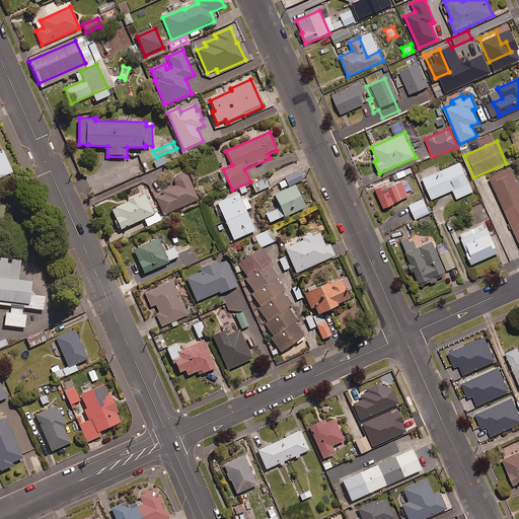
[(4,150),(0,151),(0,177),(13,171),(4,150)]
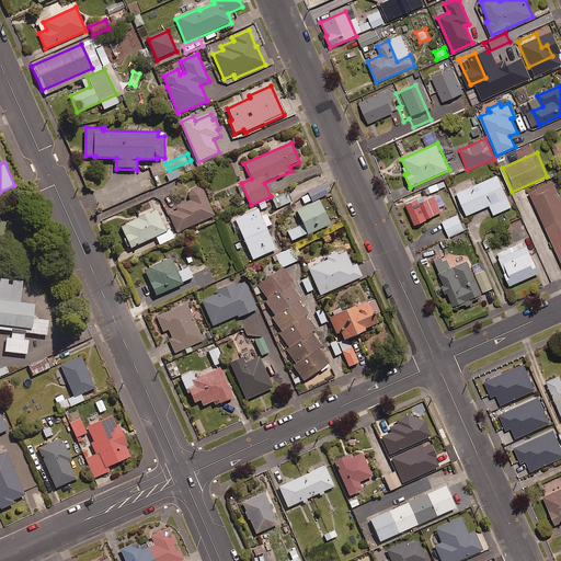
[(190,164),(167,175),(170,182),(193,171),(190,164)]
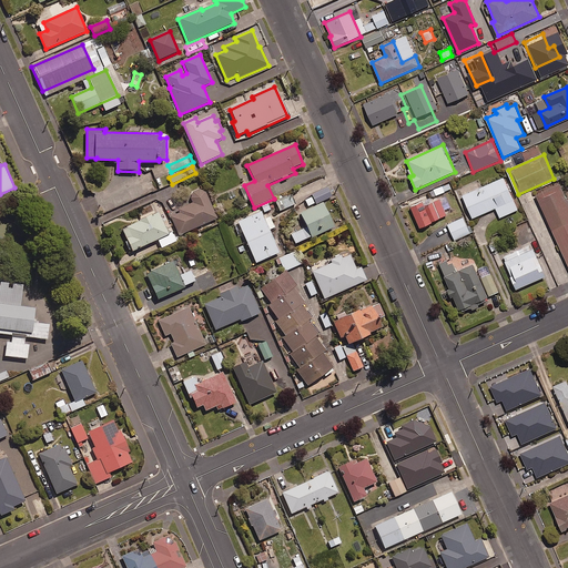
[(504,178),(463,196),(473,220),(496,209),(500,219),(518,211),(504,178)]
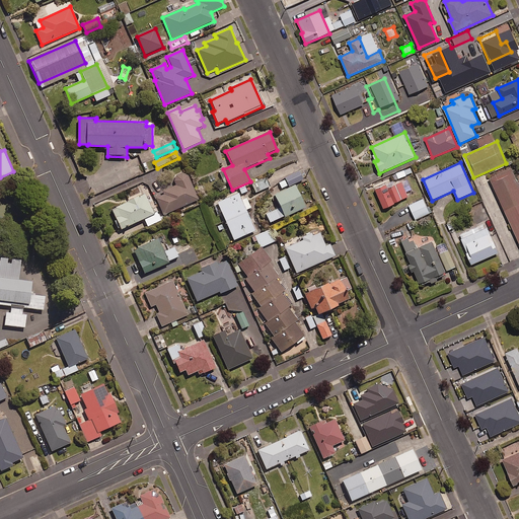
[(413,172),(411,167),(396,174),(398,179),(413,172)]
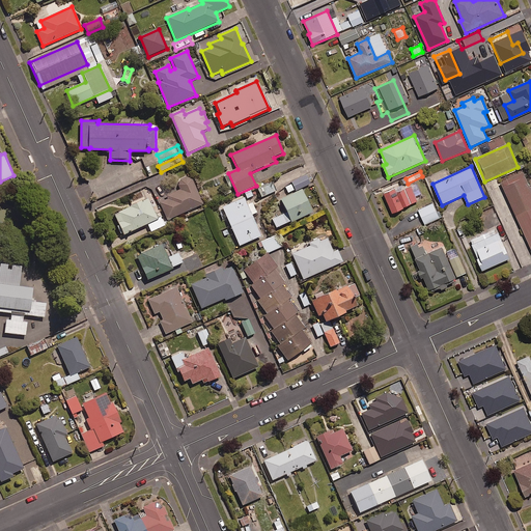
[(530,188),(524,172),(501,183),(530,248),(530,188)]
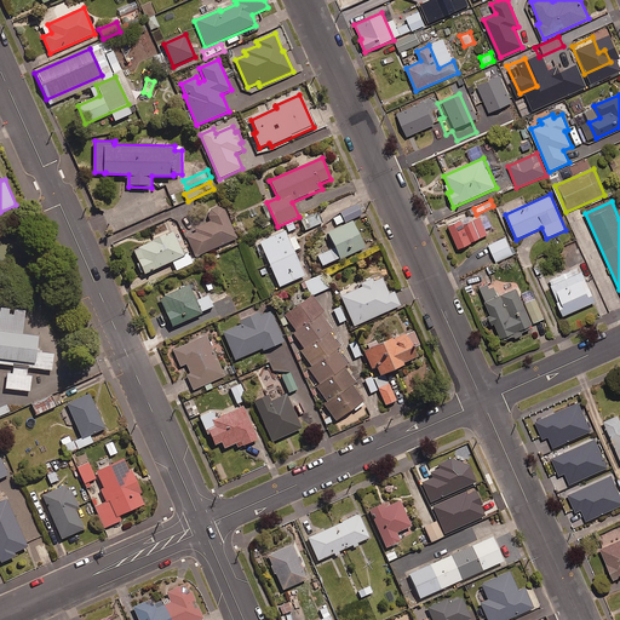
[(342,213),(342,214),(333,219),(336,227),(345,222),(346,223),(363,214),(359,205),(342,213)]
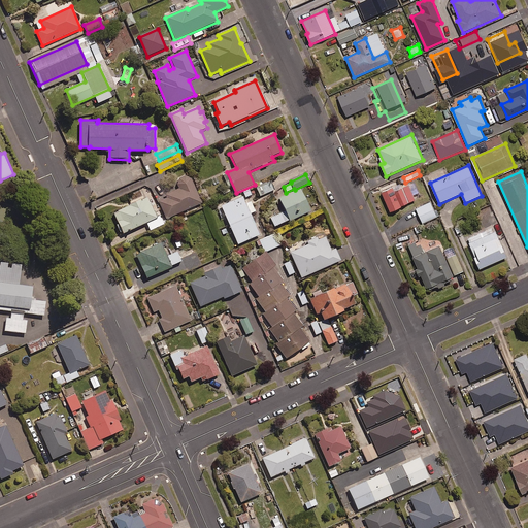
[(202,203),(191,178),(185,176),(178,179),(176,186),(178,189),(165,195),(166,199),(158,202),(166,220),(202,203)]
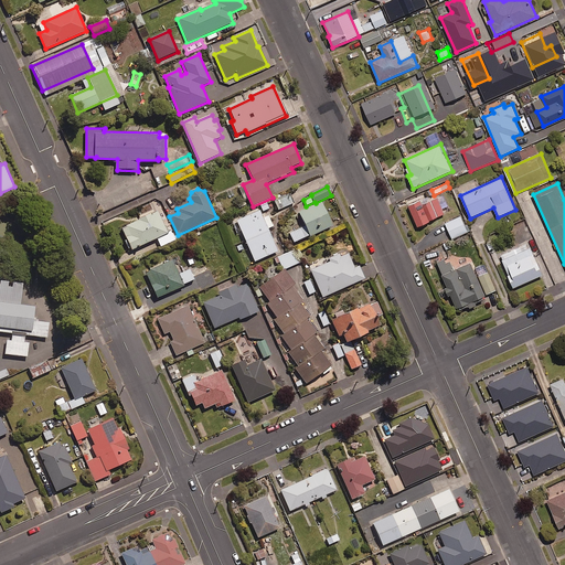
[(290,194),(275,202),(279,211),(295,203),(290,194)]
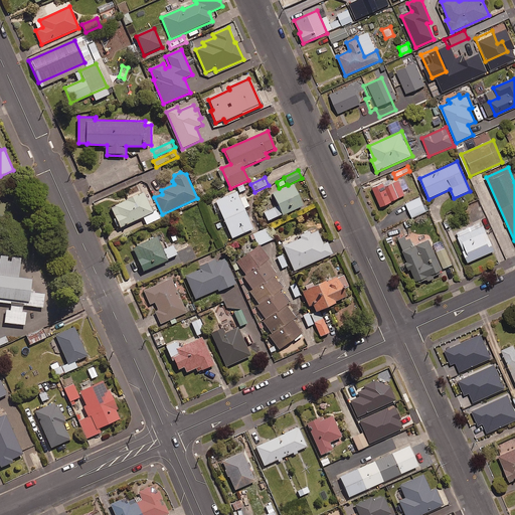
[(383,183),(373,188),(381,206),(399,198),(392,184),(385,187),(383,183)]
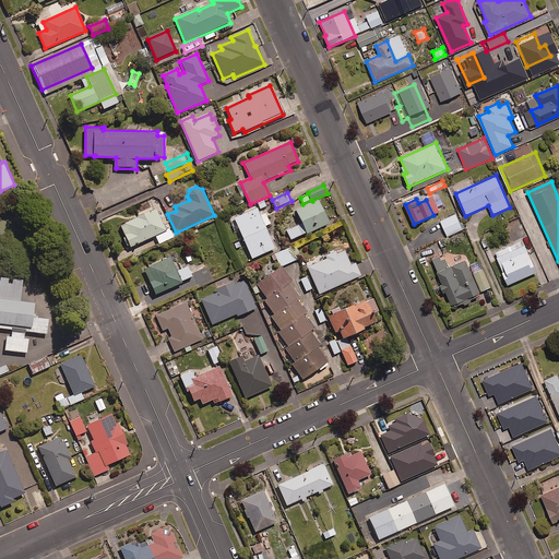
[(264,200),(257,203),(260,211),(269,207),(264,200)]
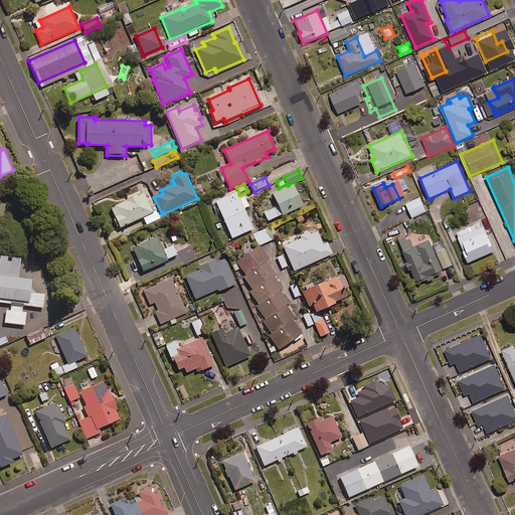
[(293,185),(272,194),(283,217),(303,207),(293,185)]
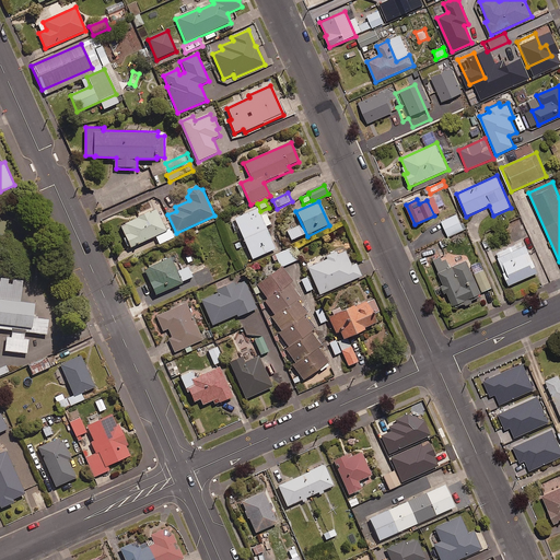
[(158,208),(125,223),(129,232),(125,234),(131,247),(167,231),(158,208)]
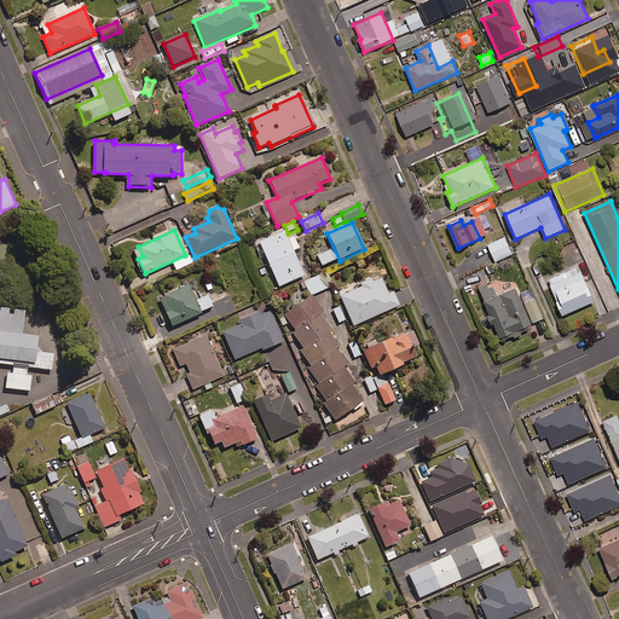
[(285,231),(259,243),(278,288),(305,277),(285,231)]
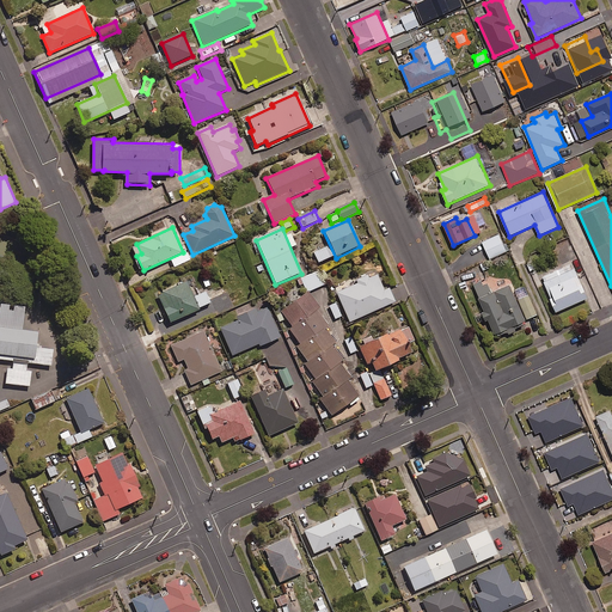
[(506,252),(499,236),(482,243),(489,259),(506,252)]
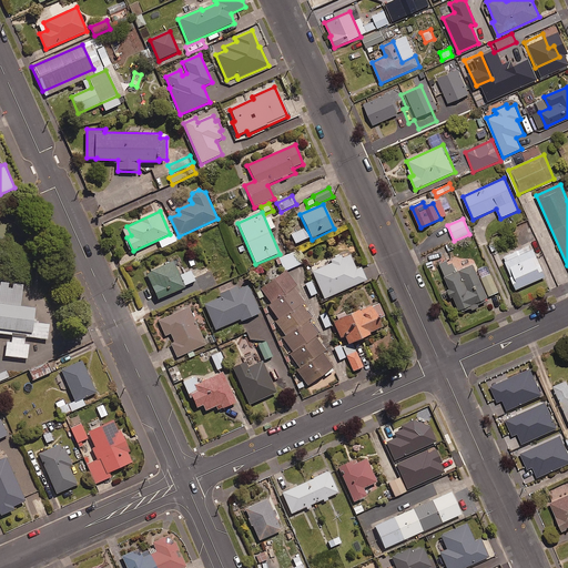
[(245,243),(236,247),(240,255),(250,251),(245,243)]
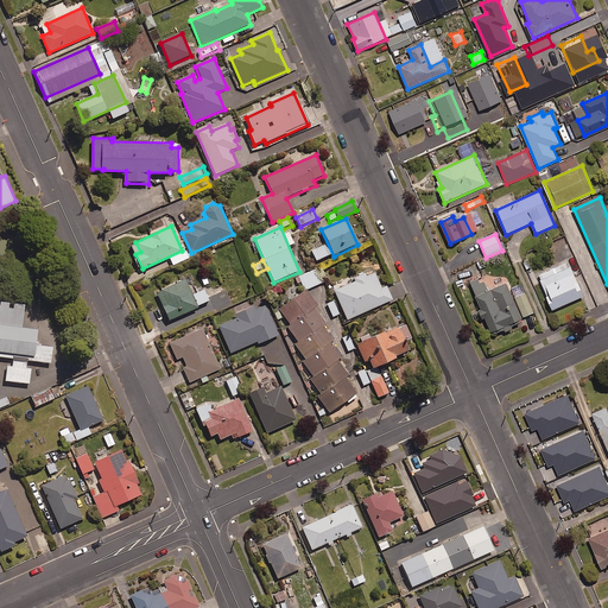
[(571,267),(540,280),(553,311),(584,297),(571,267)]
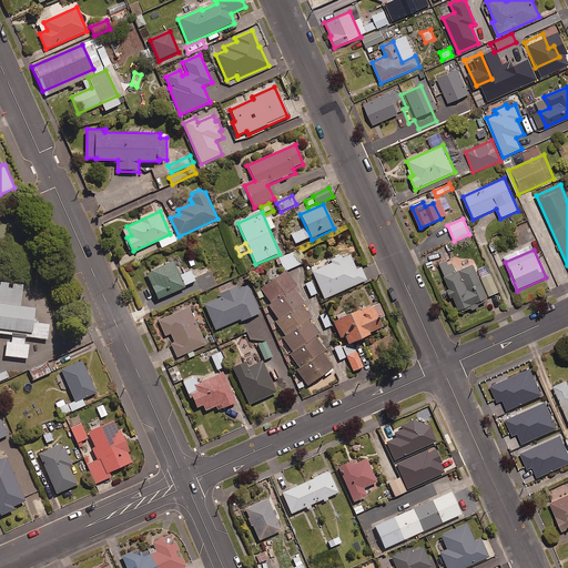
[(331,264),(311,273),(324,301),(367,281),(361,267),(356,270),(351,255),(342,260),(341,256),(330,261),(331,264)]
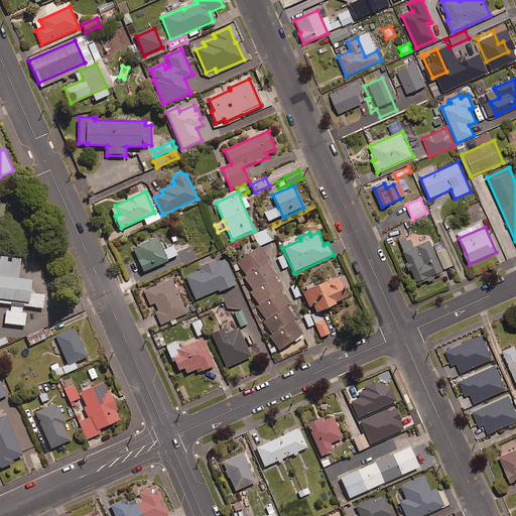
[(158,237),(138,246),(143,258),(139,260),(144,271),(168,260),(158,237)]
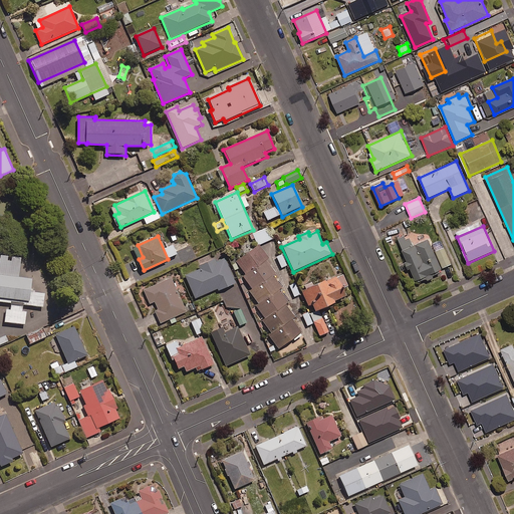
[(443,270),(429,239),(402,251),(407,262),(405,263),(409,270),(411,269),(416,281),(443,270)]
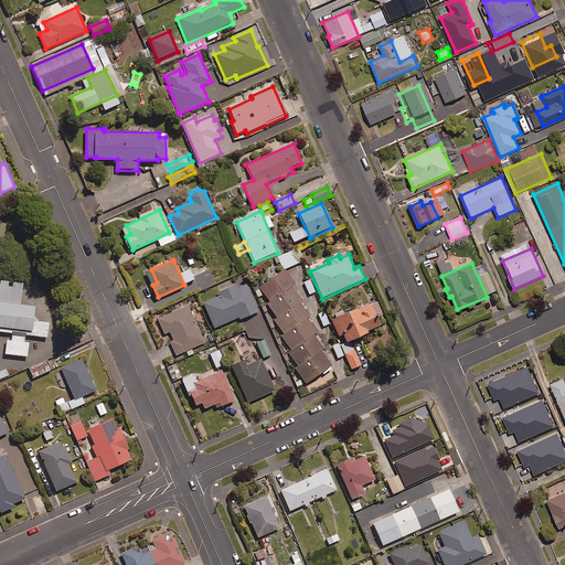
[(223,266),(212,270),(215,279),(227,275),(223,266)]
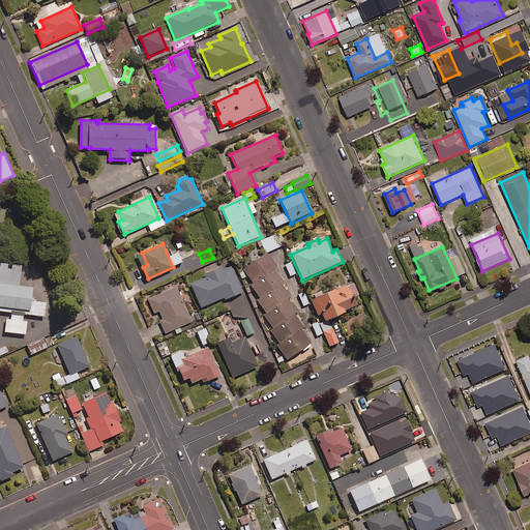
[(204,267),(198,253),(182,259),(188,273),(204,267)]
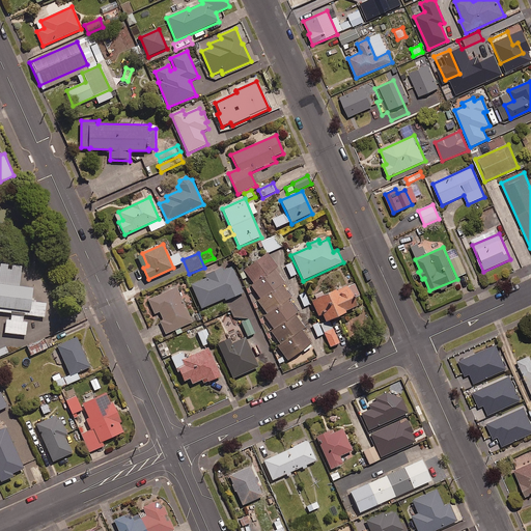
[(279,269),(267,253),(242,271),(252,285),(250,287),(259,301),(257,302),(268,315),(264,317),(275,331),(272,333),(281,345),(277,348),(287,361),(310,344),(301,331),(305,329),(295,315),(298,314),(288,301),(291,299),(282,286),(285,284),(276,271),(279,269)]
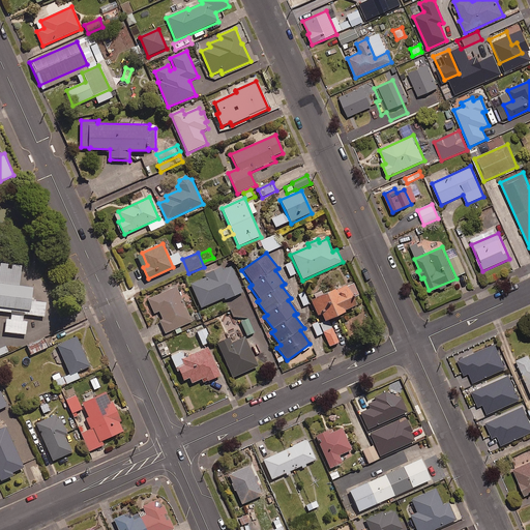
[(448,259),(455,277),(468,272),(460,254),(448,259)]
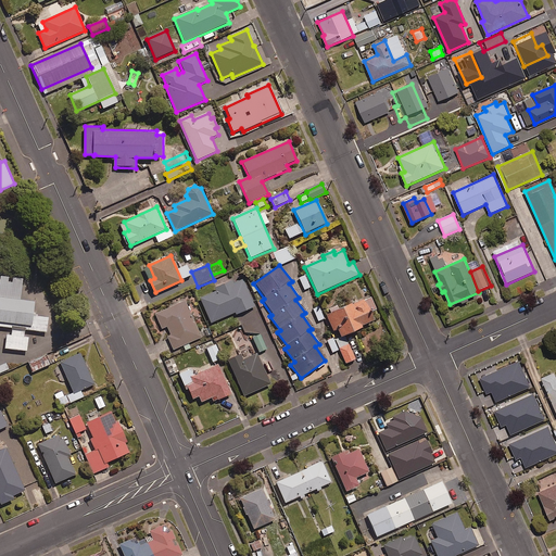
[(312,288),(306,275),(300,277),(305,290),(312,288)]
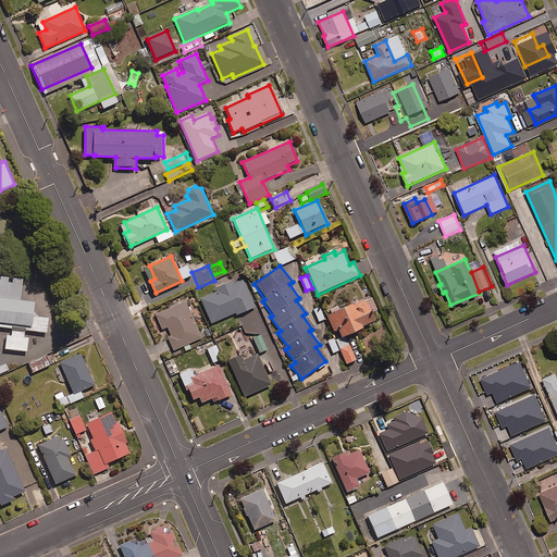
[(256,304),(244,279),(201,298),(212,323),(256,304)]
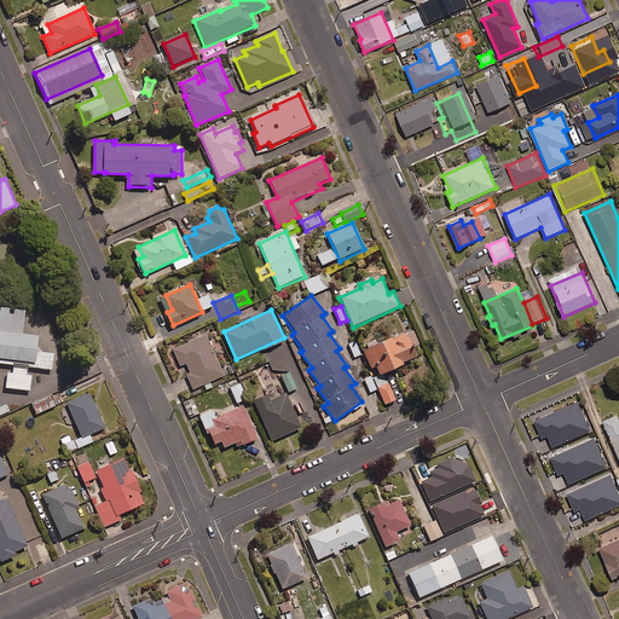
[(40,335),(0,329),(0,363),(13,365),(13,372),(7,371),(5,388),(32,392),(34,374),(29,374),(29,368),(53,371),(56,352),(39,350),(40,335)]
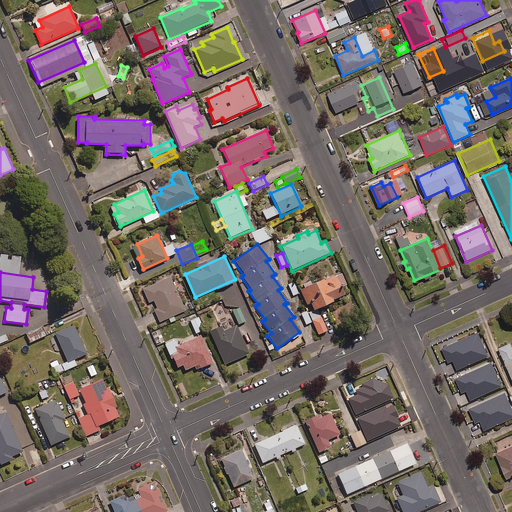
[(171,276),(143,289),(149,303),(154,300),(158,308),(155,309),(160,322),(186,310),(171,276)]
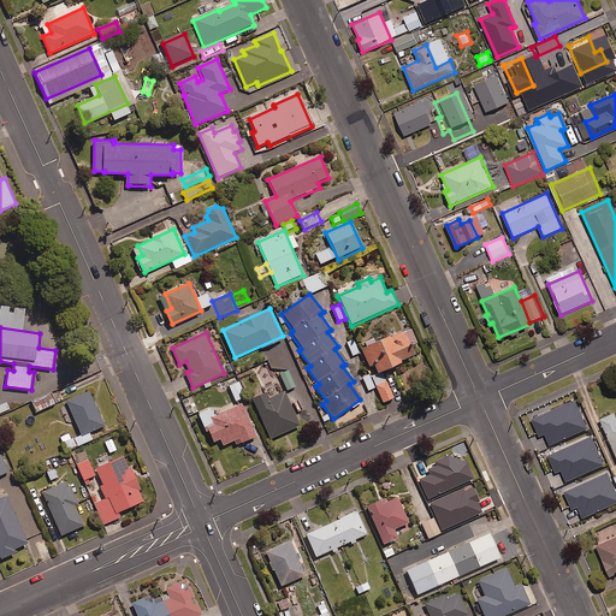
[(402,333),(361,350),(369,368),(373,367),(375,373),(413,357),(402,333)]
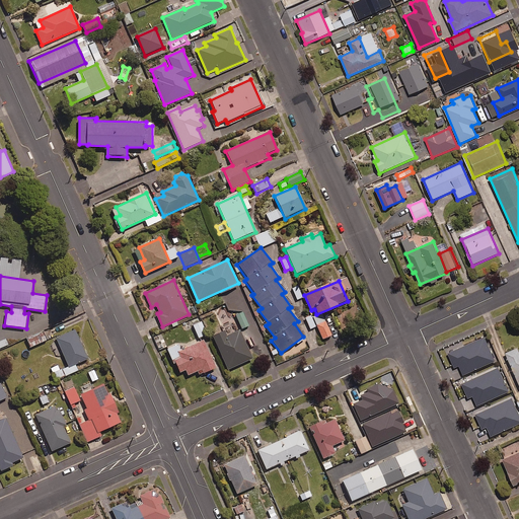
[(299,286),(292,289),(298,300),(304,298),(299,286)]
